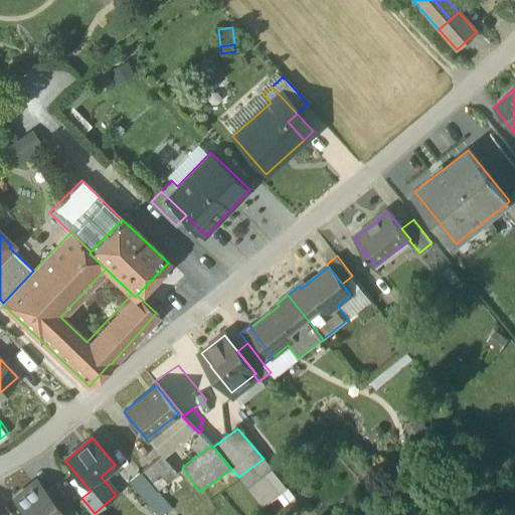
[(160,455),(141,472),(156,490),(176,474),(160,455)]
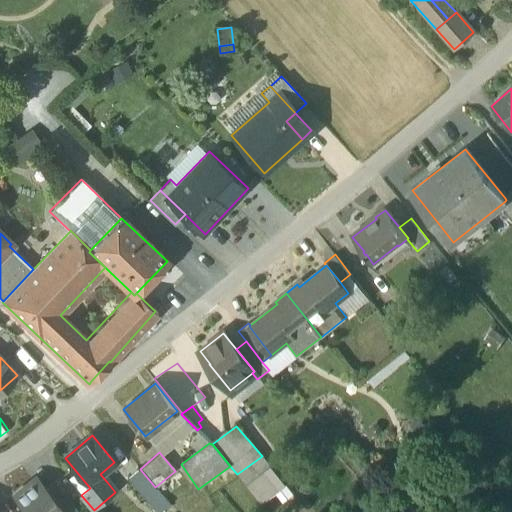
[(155,487),(140,469),(128,479),(143,498),(155,487)]
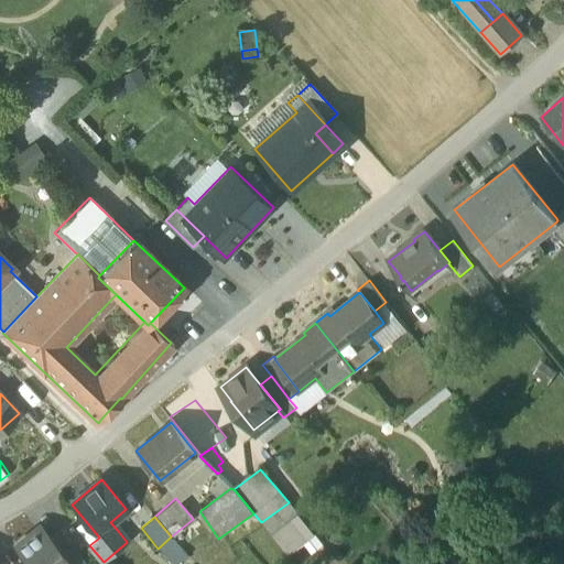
[(36,528),(15,545),(30,563),(71,563),(50,537),(49,537),(45,540),(36,528)]
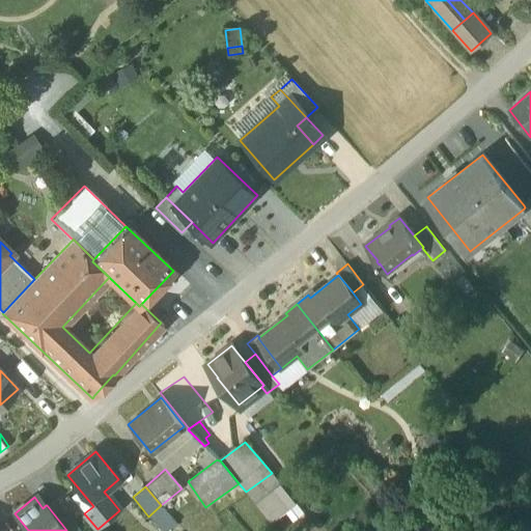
[(74,530),(80,527),(56,498),(47,505),(66,530),(74,530)]
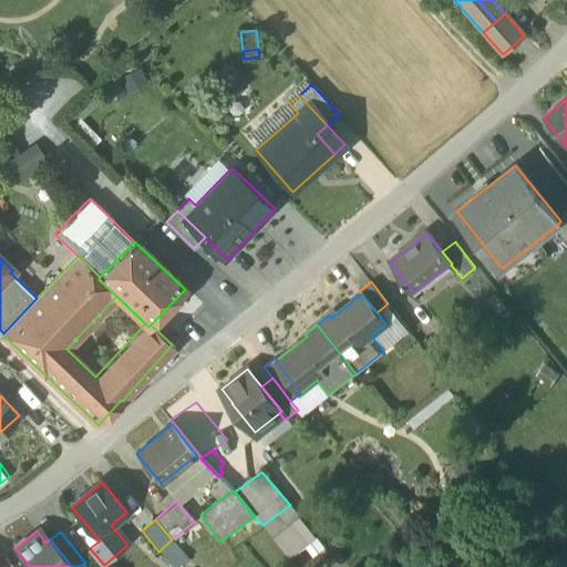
[(172,539),(158,552),(173,566),(177,566),(188,558),(172,539)]
